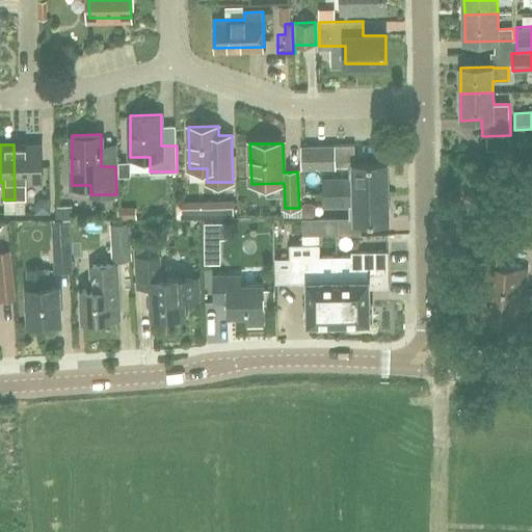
[(14,144),(15,200),(26,200),(26,182),(43,181),(42,144),(14,144)]
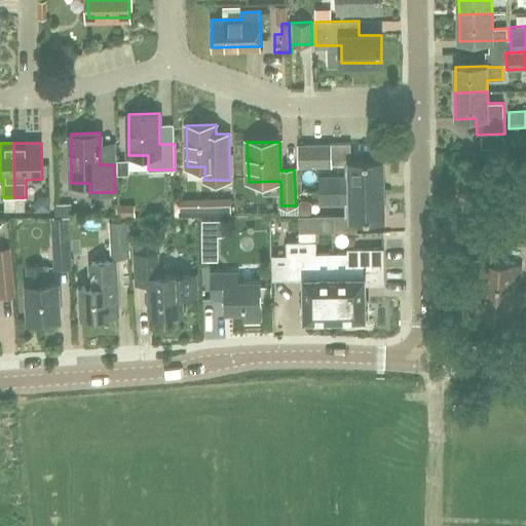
[(366,190),(384,190),(384,161),(352,161),(351,144),(298,144),(298,167),(331,166),(331,163),(348,163),(349,178),(320,178),(320,191),(362,190),(366,190)]
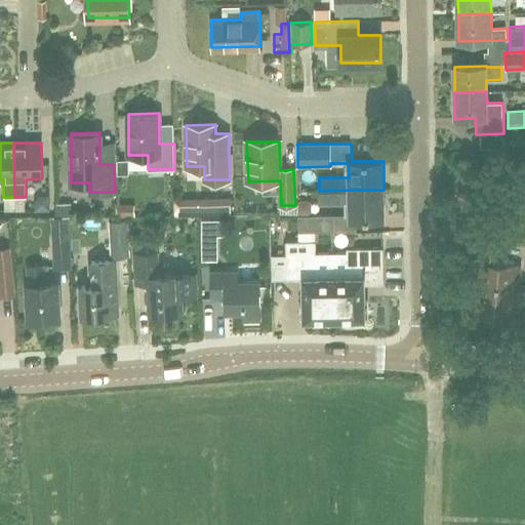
[(483,198),(513,193),(510,174),(480,179),(483,198)]
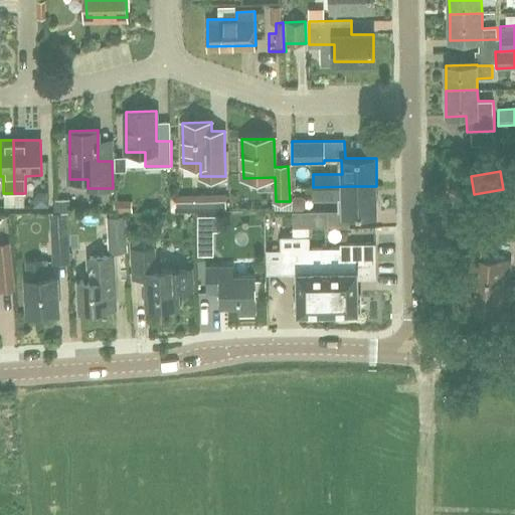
[(342,214),(377,214),(376,186),(358,186),(354,186),(313,187),(313,199),(342,199),(342,214)]
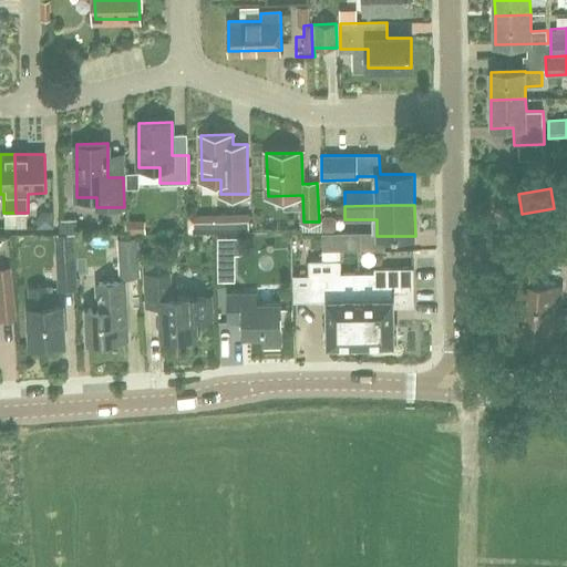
[(237,216),(215,215),(215,230),(237,230),(237,216)]
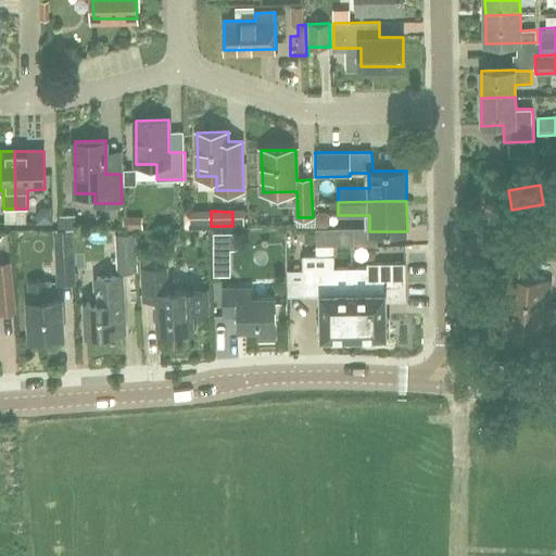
[(316,245),(352,245),(351,228),(316,228),(316,245)]
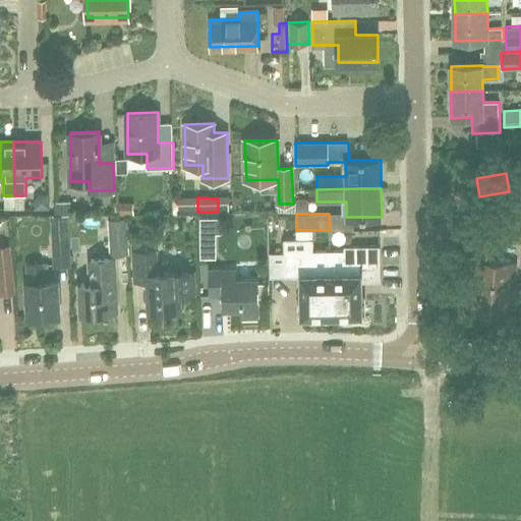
[(109,247),(128,246),(126,218),(107,219),(109,247)]
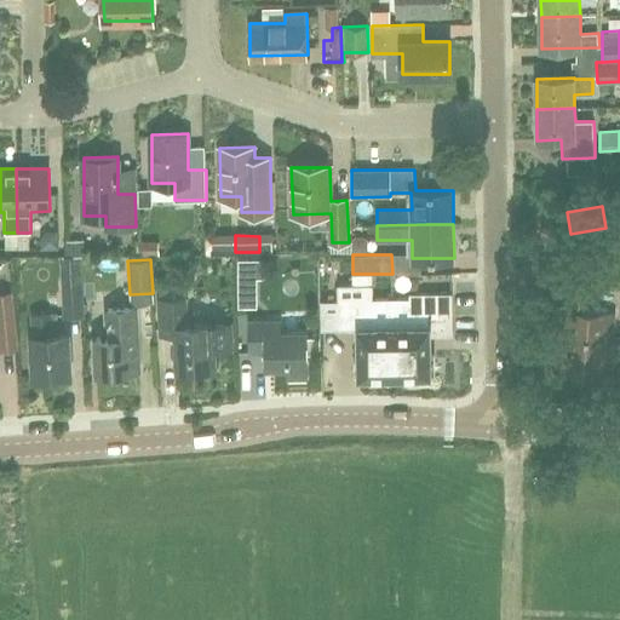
[(239,260),(239,279),(256,279),(262,279),(262,260),(239,260)]
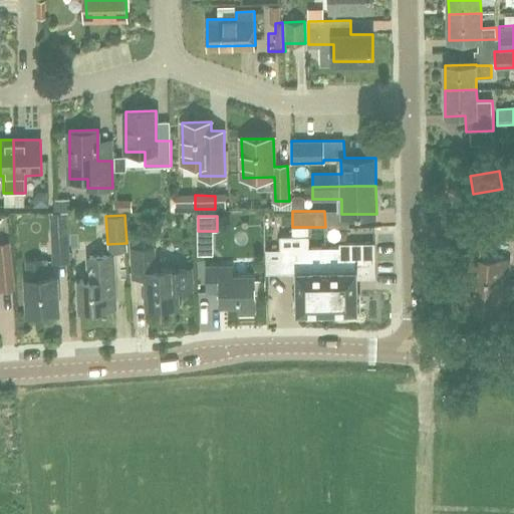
[(51,263),(69,262),(68,232),(50,233),(51,263)]
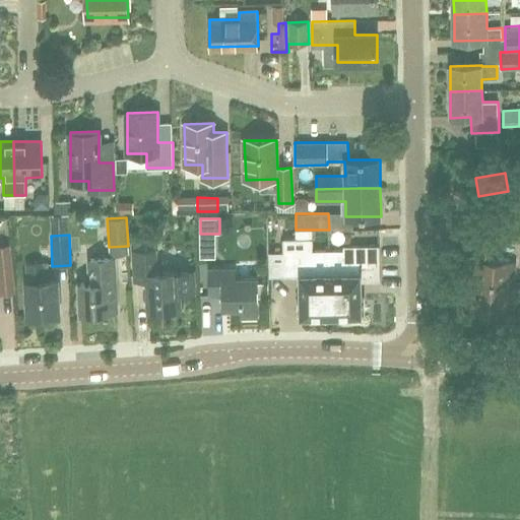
[(317,315),(331,315),(344,315),(344,314),(361,314),(361,281),(380,281),(379,246),(343,246),(343,250),(313,251),(312,239),(283,239),(284,276),(301,275),(301,315),(317,315)]
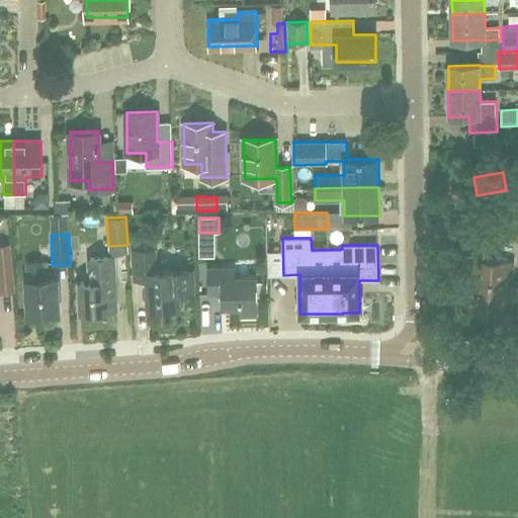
[(510,286),(512,262),(491,259),(492,243),(473,241),(472,257),(467,257),(463,311),(508,315),(509,300),(512,300),(513,286),(510,286)]
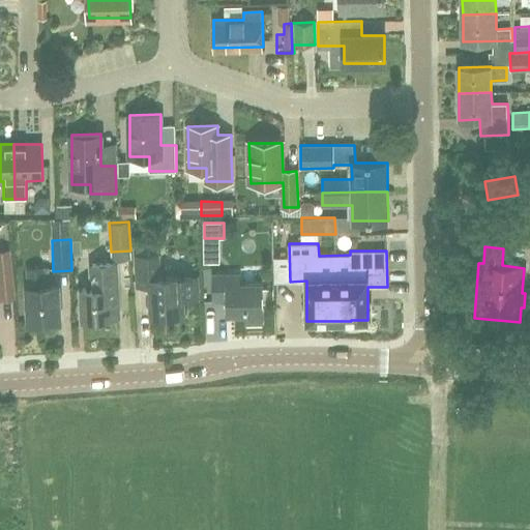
[(0,280),(12,278),(9,251),(0,251),(0,280)]
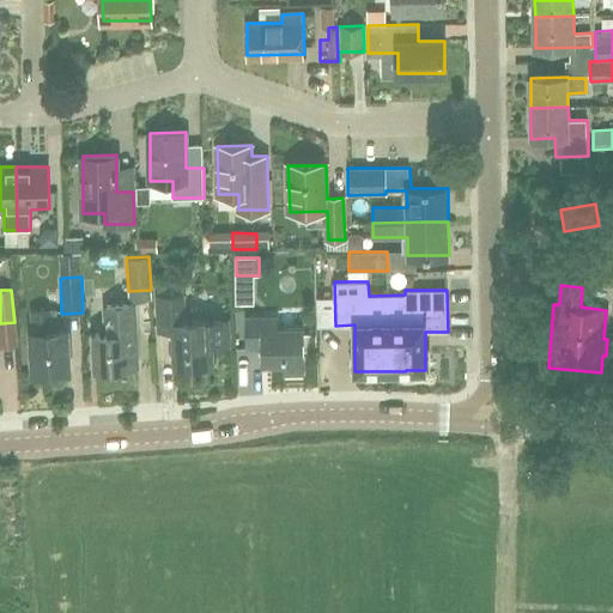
[(176,365),(212,363),(211,344),(229,343),(228,322),(210,322),(210,321),(174,323),(173,307),(183,307),(182,295),(156,297),(158,332),(174,331),(176,365)]
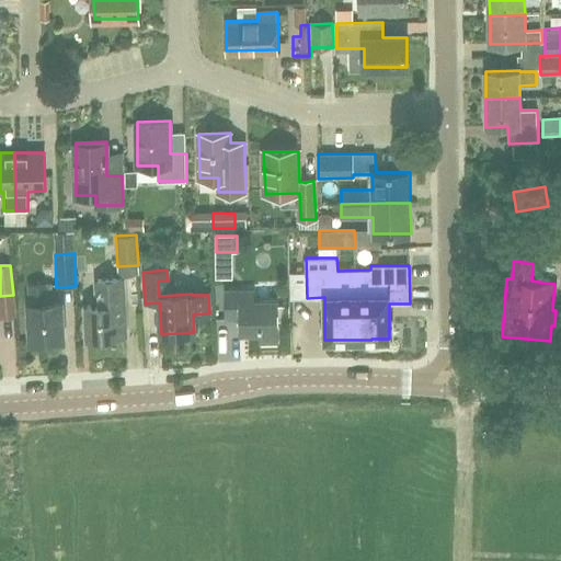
[(90,338),(117,335),(116,320),(124,320),(123,278),(99,279),(99,305),(88,306),(90,338)]
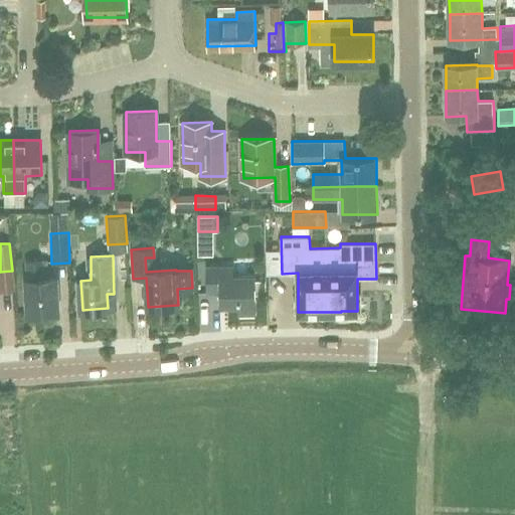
[(57,312),(56,291),(55,279),(46,280),(45,272),(44,271),(43,263),(28,264),(29,281),(28,281),(30,313),(57,312)]
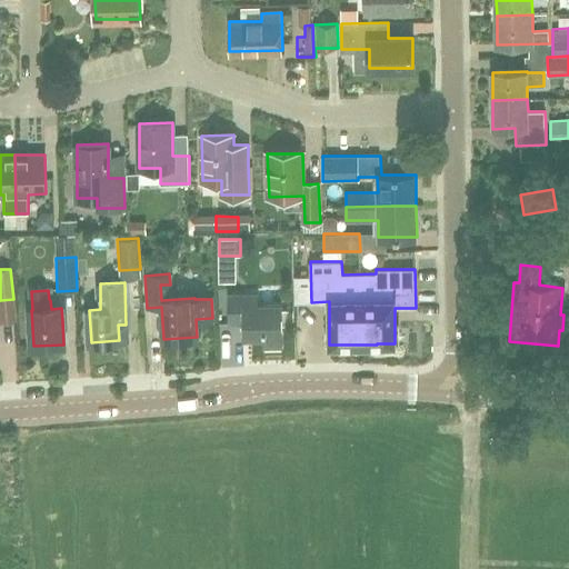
[(283,346),(283,321),(282,306),(242,307),(242,296),(228,296),(228,325),(243,323),(243,338),(263,338),(263,346),(283,346)]
